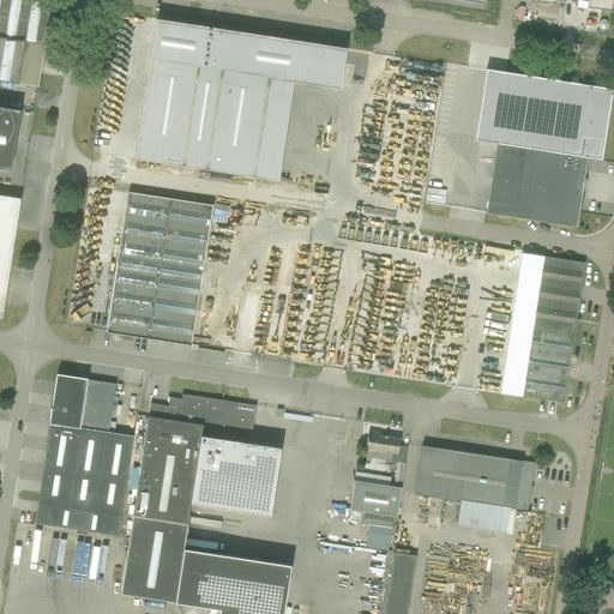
[(32,0),(0,0),(0,80),(18,84),(19,76),(24,42),(44,46),(52,2),(32,0)]
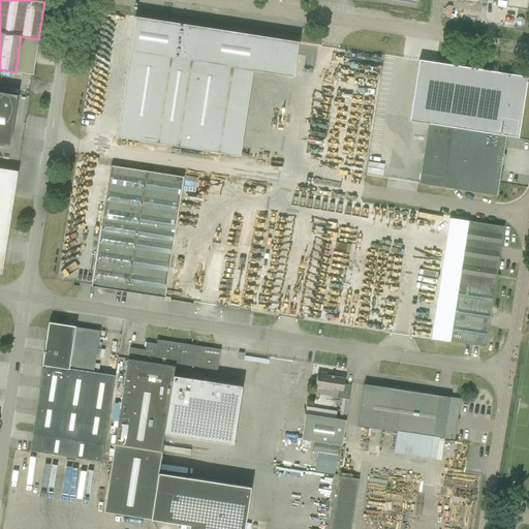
[(503,0),(506,0),(505,6),(527,9),(528,0),(503,0)]
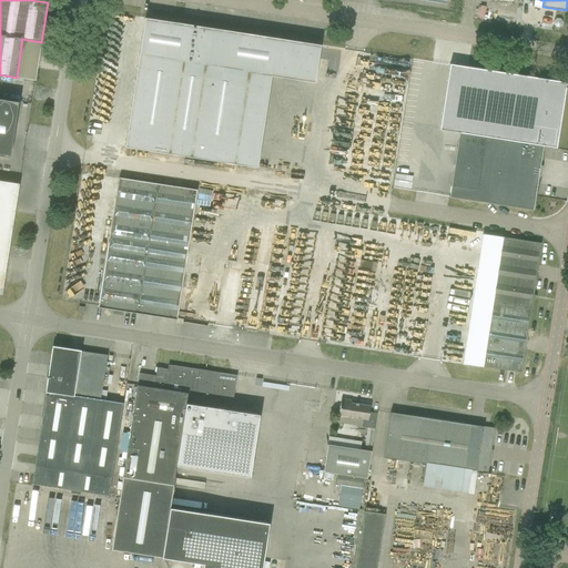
[(144,18),(125,146),(130,148),(162,152),(163,153),(214,161),(221,162),(229,163),(234,163),(249,71),(315,81),(321,44),(259,36),(253,34),(224,30),(217,29),(149,19),(145,18),(144,18)]
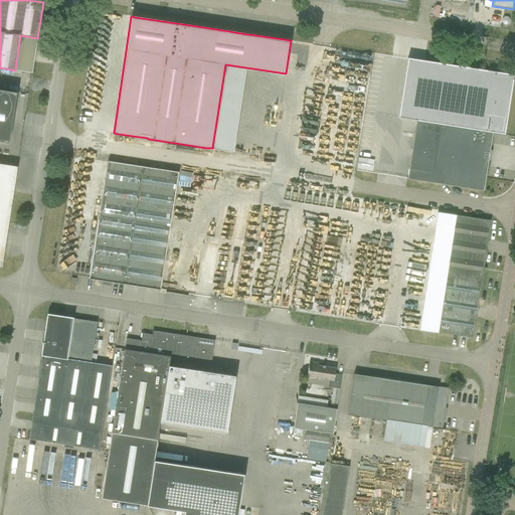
[(407,58),(398,118),(416,120),(407,178),(407,179),(483,190),(485,176),(487,166),(488,160),(490,150),(491,144),(492,132),(504,134),(513,75),(513,74),(482,69),(473,68),(443,63),(418,59),(407,58)]
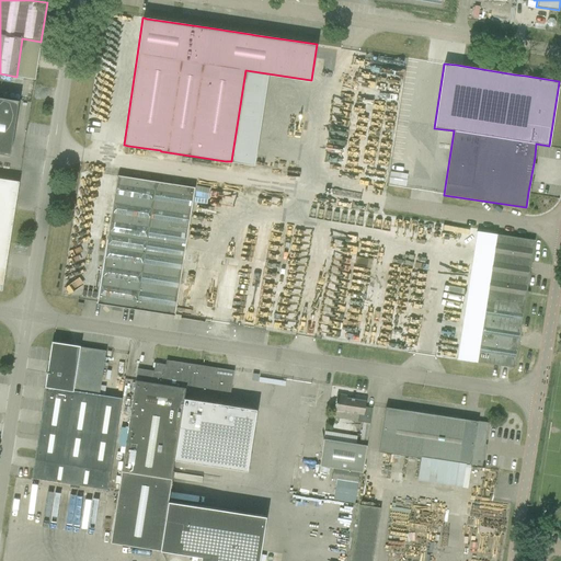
[(0,96),(0,152),(10,155),(19,100),(0,96)]
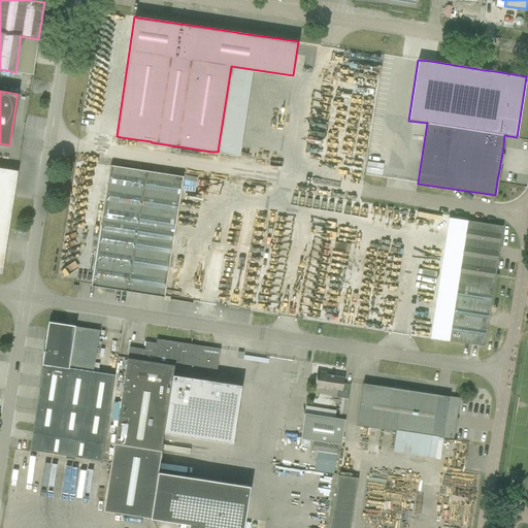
[(107,165),(92,285),(165,294),(180,174),(107,165)]
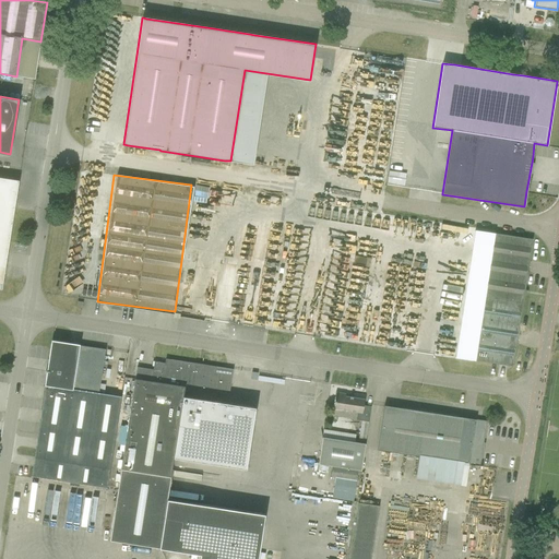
[(0,288),(2,289),(19,180),(0,177),(0,288)]
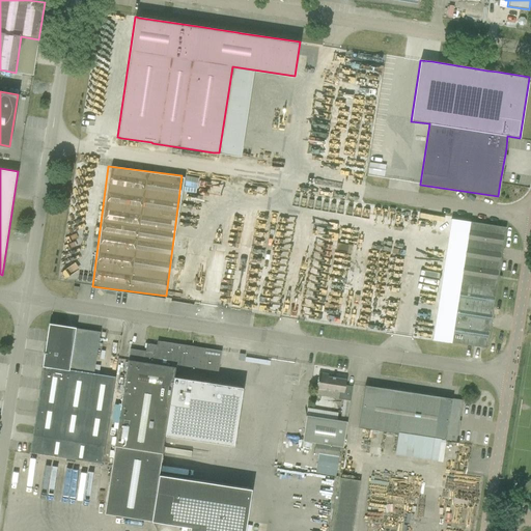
[(451,342),(487,348),(506,227),(469,222),(459,281),(460,281),(451,342)]
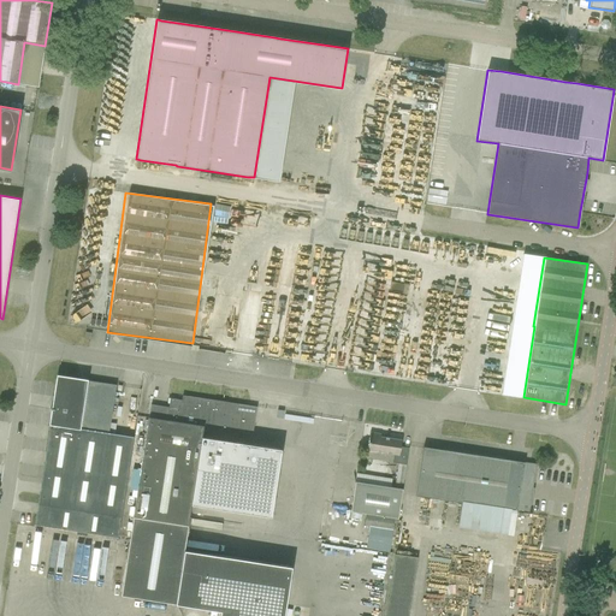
[(35,526),(118,537),(134,437),(108,434),(114,397),(116,385),(58,377),(35,526)]
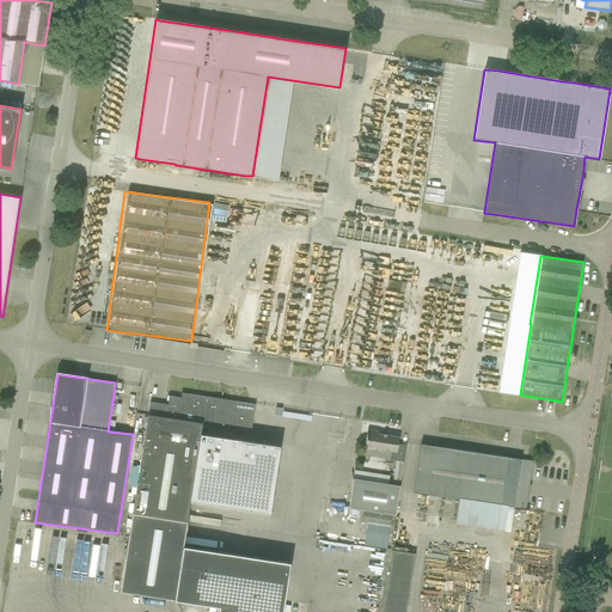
[(282,611),(289,563),(183,546),(187,522),(190,501),(269,514),(280,447),(201,434),(202,424),(210,426),(209,433),(232,435),(233,429),(251,432),(255,404),(245,403),(242,402),(219,398),(215,398),(188,395),(187,398),(169,396),(167,405),(150,403),(148,415),(146,427),(133,515),(121,592),(175,600),(219,607),(218,611),(282,611)]
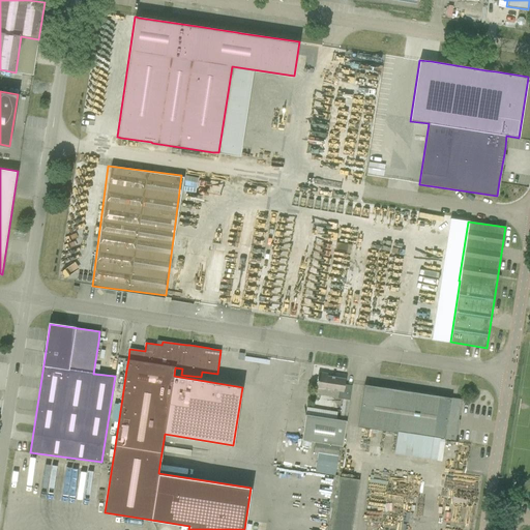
[(317,382),(316,387),(339,391),(344,392),(345,384),(346,379),(327,376),(328,373),(319,372),(317,382)]
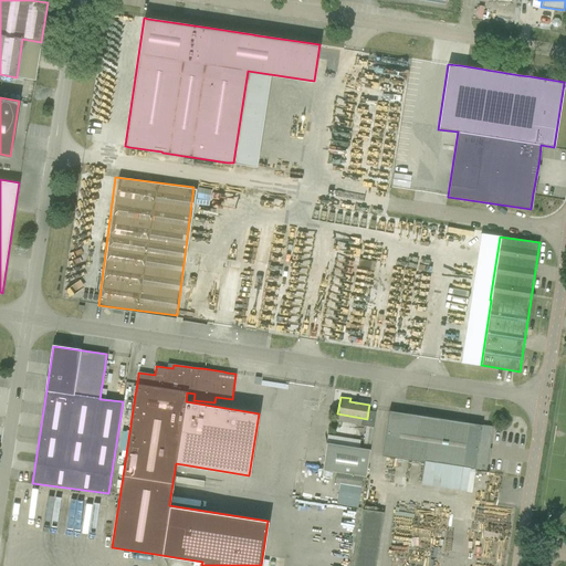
[(383,456),(486,471),(493,427),(389,411),(383,456)]
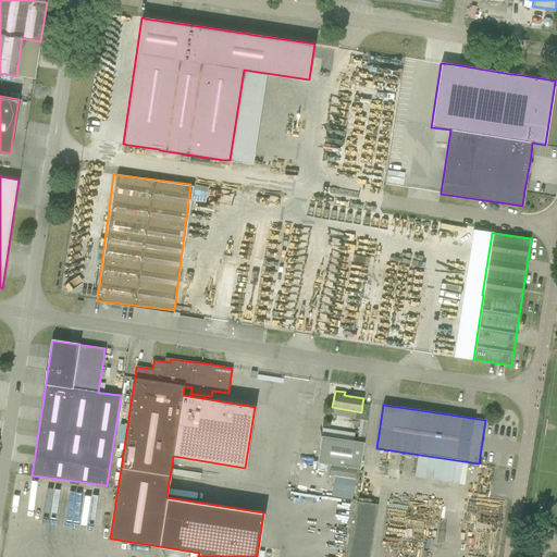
[(360,419),(357,441),(364,442),(368,420),(360,419)]
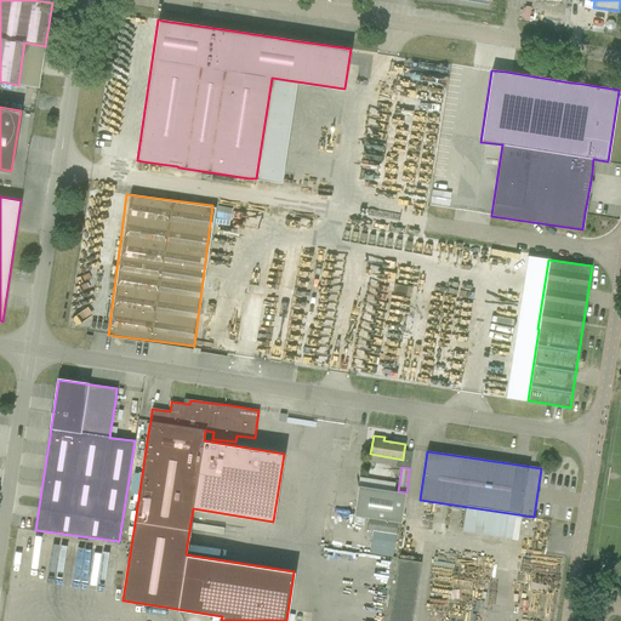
[(358,486),(354,516),(369,518),(398,523),(402,523),(406,493),(398,491),(358,486)]
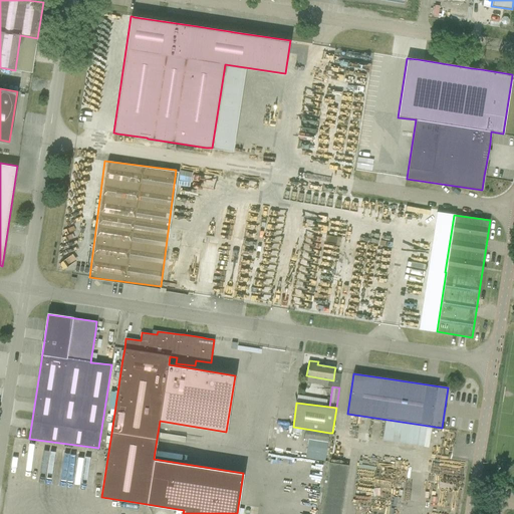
[(321,513),(340,513),(348,465),(330,463),(321,513)]
